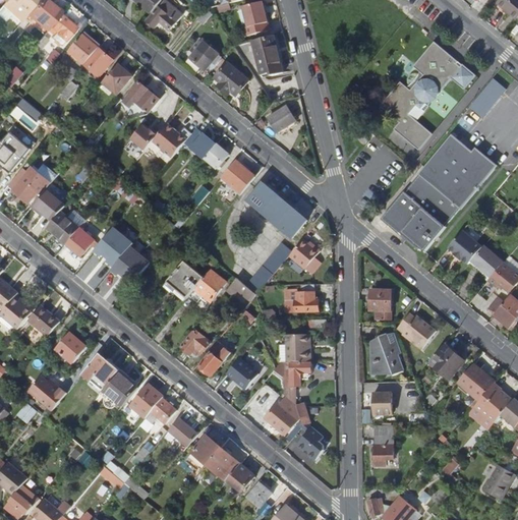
[(2,0),(2,1),(11,8),(14,4),(24,12),(35,0),(2,0)]
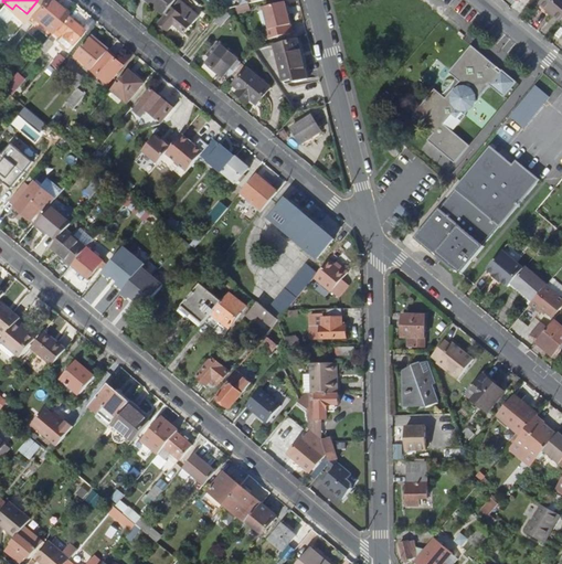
[(44,29),(48,31),(51,27),(62,14),(63,13),(51,3),(53,1),(51,0),(38,0),(27,13),(32,18),(29,22),(41,32),(44,29)]
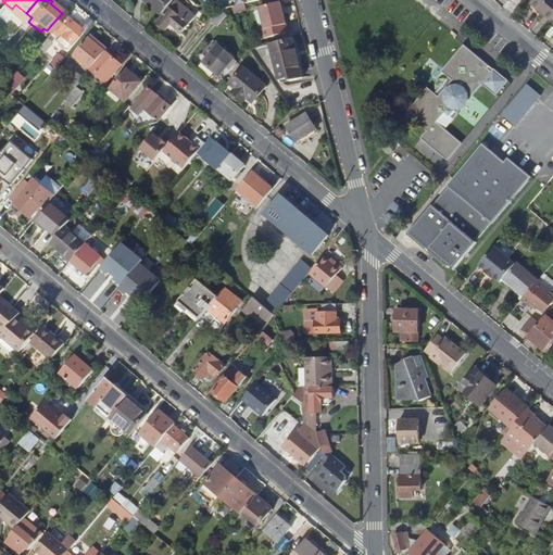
[(147,0),(161,12),(170,0),(147,0)]
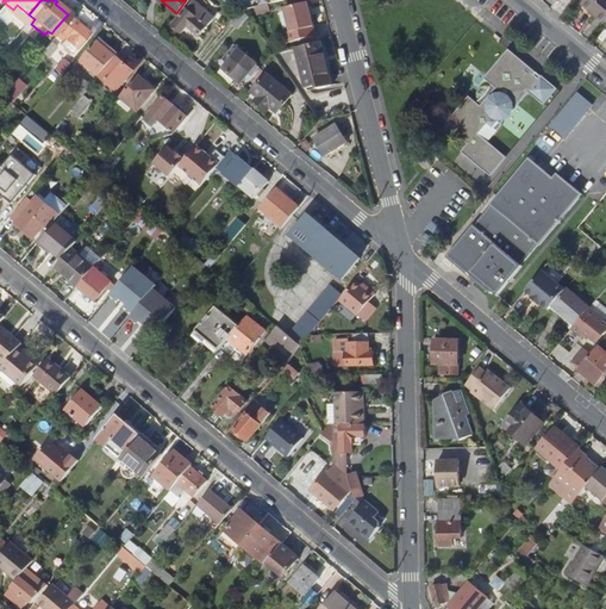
[(213,14),(194,0),(191,0),(172,25),(180,31),(186,25),(198,35),(213,14)]
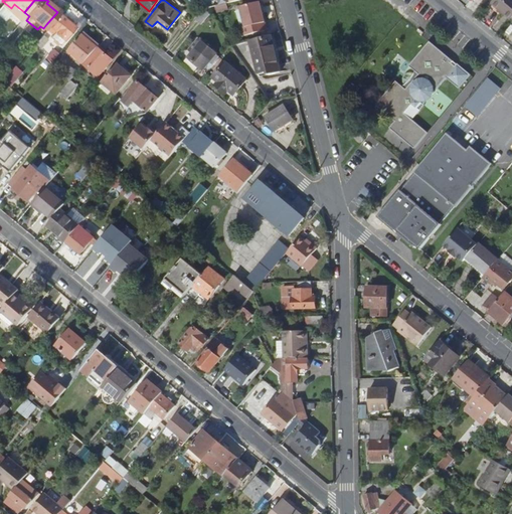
[(491,0),(489,3),(509,19),(511,15),(511,0),(491,0)]
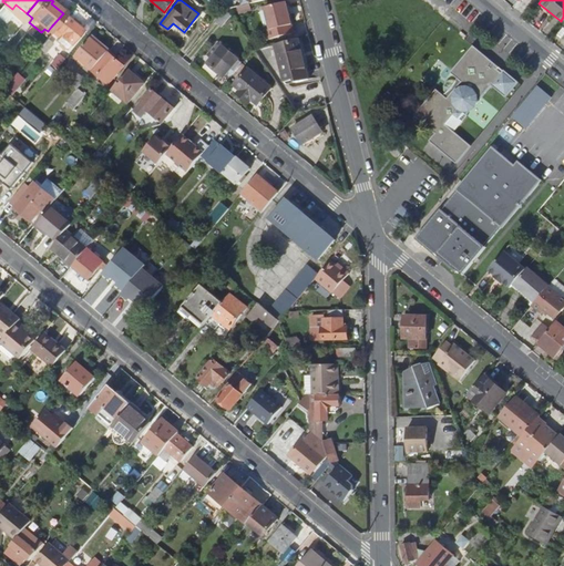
[(266,30),(269,40),(294,32),(285,2),(265,8),(270,29),(266,30)]
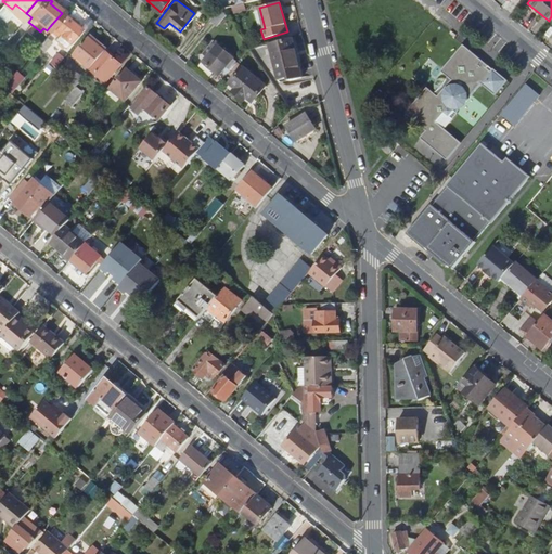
[(223,13),(217,8),(207,20),(215,25),(223,13)]
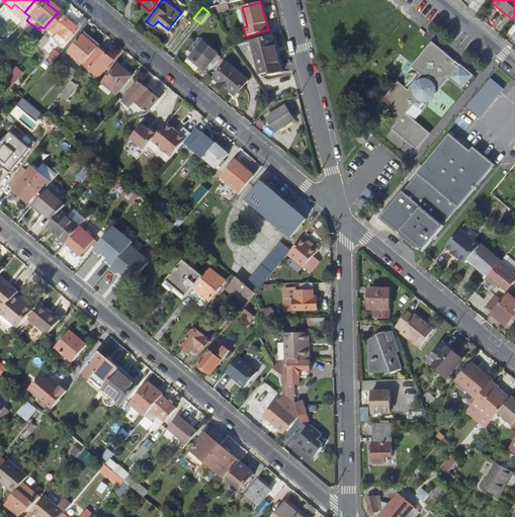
[(21,16),(26,20),(29,16),(24,12),(21,16)]
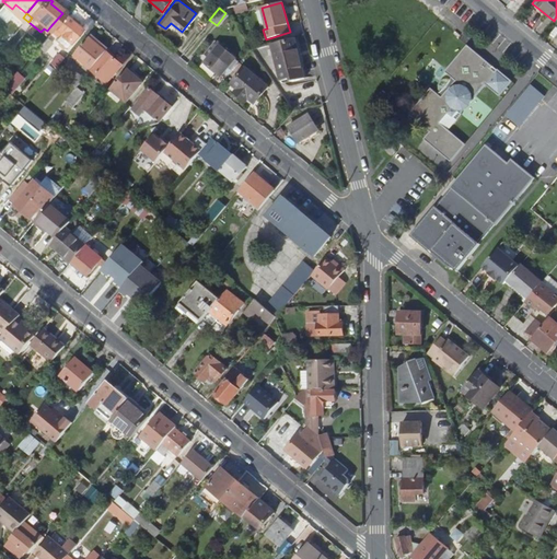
[(78,28),(61,14),(50,26),(57,32),(53,37),(64,46),(78,28)]
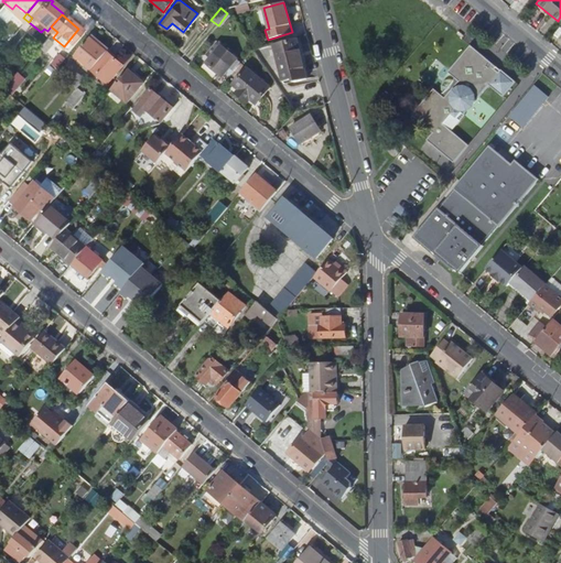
[(72,54),(88,68),(104,52),(86,36),(72,54)]
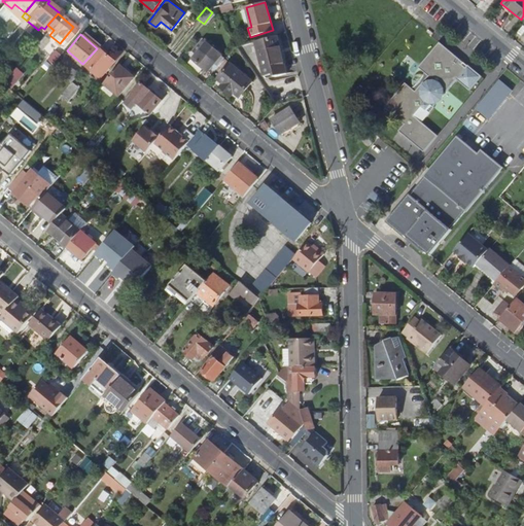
[(286,74),(277,37),(256,42),(265,77),(275,74),(275,77),(286,74)]
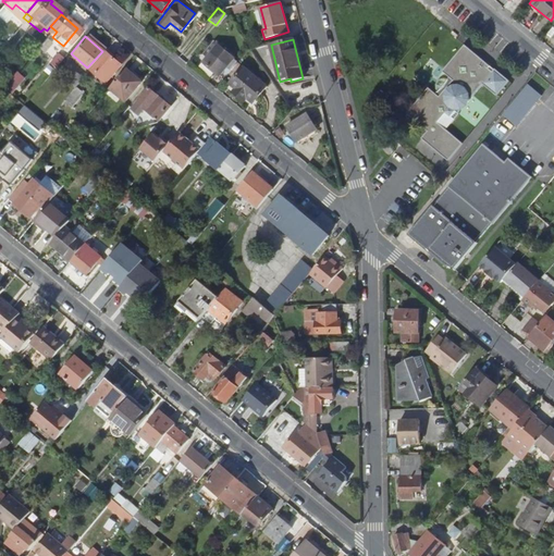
[(201,52),(205,57),(216,44),(211,40),(201,52)]
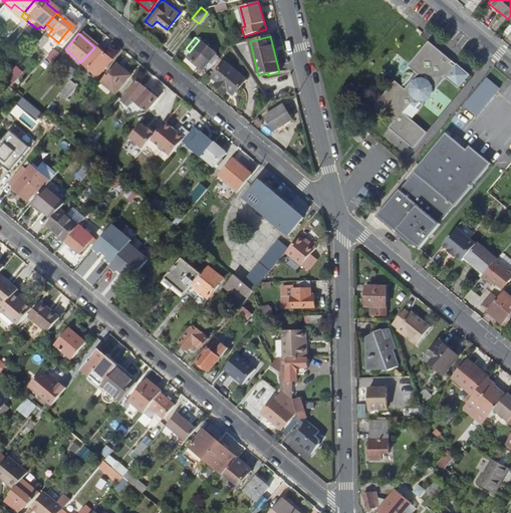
[(213,52),(199,40),(189,52),(186,56),(200,68),(213,52)]
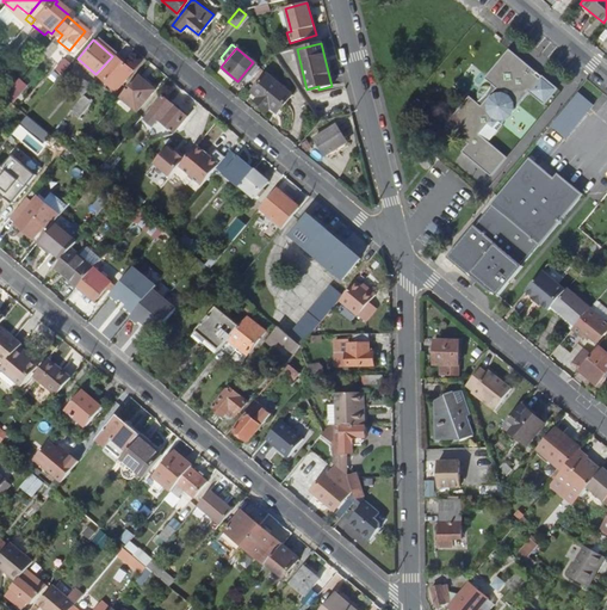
[(477,100),(478,102),(476,104),(469,98),(445,125),(468,145),(460,153),(489,179),(506,160),(488,145),(502,127),(501,127),(528,94),(544,106),(557,90),(542,78),(539,80),(534,76),(537,74),(508,50),(483,79),(491,86),(490,88),(488,87),(485,87),(483,87),(481,88),(479,90),(477,92),(477,93),(476,96),(476,98),(477,100)]
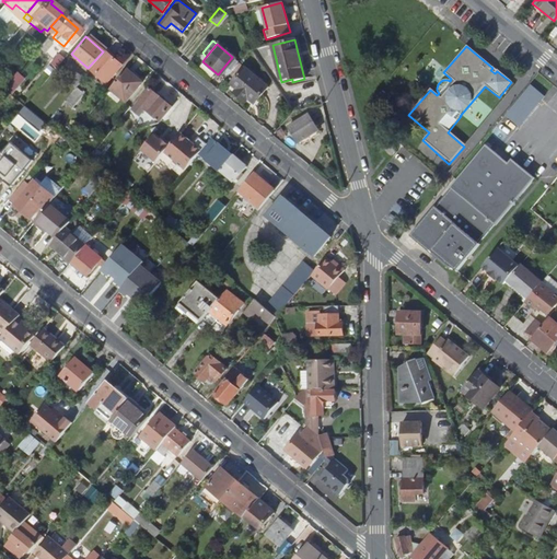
[(50,60),(56,65),(64,55),(58,50),(50,60)]
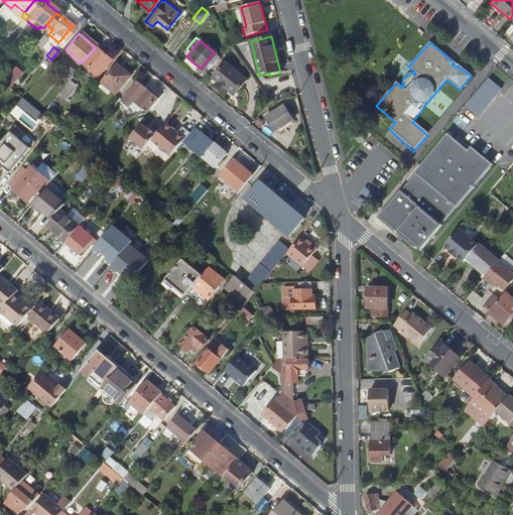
[(108,57),(95,47),(81,62),(76,70),(86,79),(89,77),(84,74),(88,69),(95,74),(108,57)]
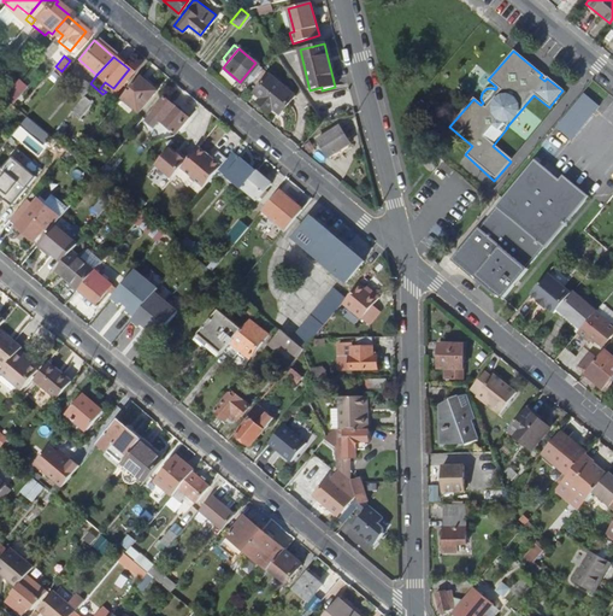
[(259,99),(266,104),(267,104),(275,109),(290,88),(270,72),(254,92),(260,97),(259,99)]
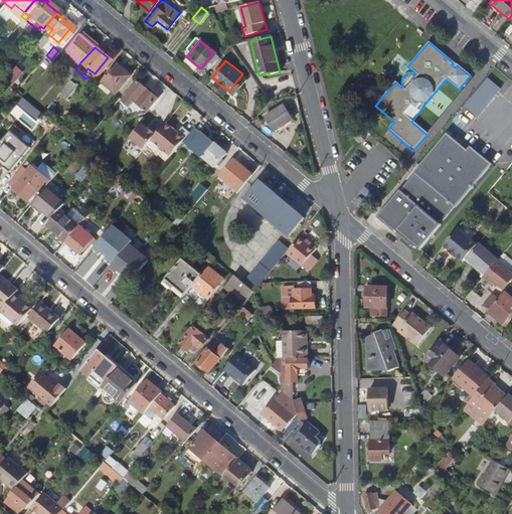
[(129,73),(115,61),(100,79),(113,92),(129,73)]
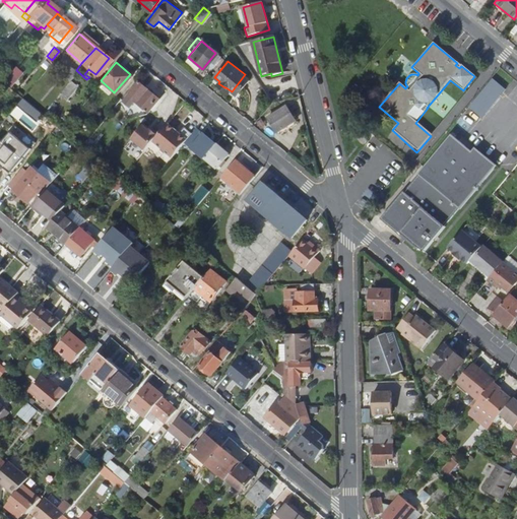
[(19,71),(13,66),(1,81),(7,85),(19,71)]
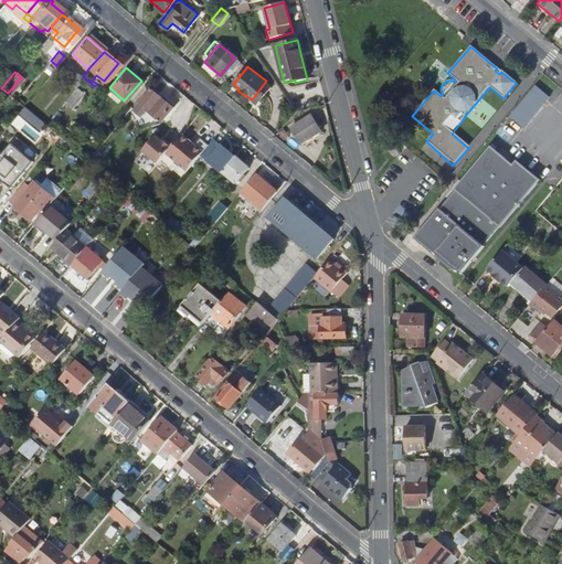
[(536,86),(509,117),(522,129),(549,97),(536,86)]
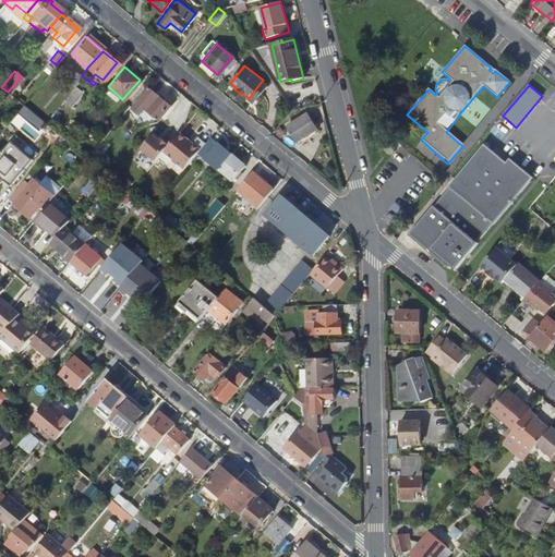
[(168,106),(146,88),(130,107),(135,112),(143,104),(158,117),(168,106)]
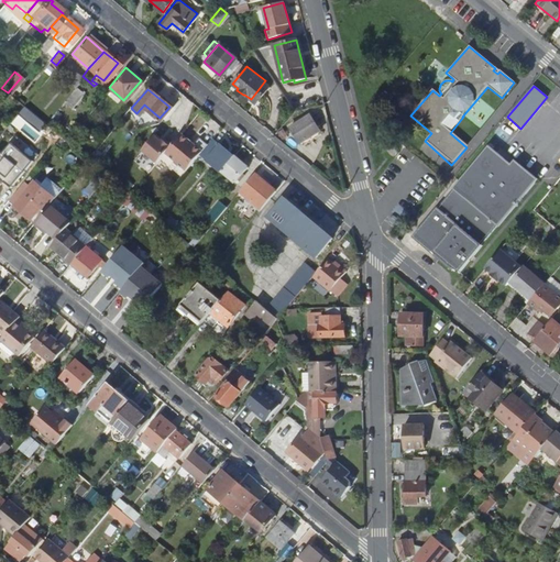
[(23,105),(18,111),(36,128),(42,120),(23,105)]
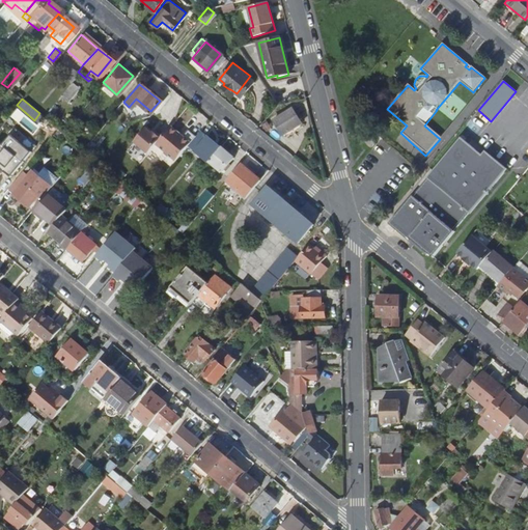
[(272,119),(280,134),(300,122),(292,108),(272,119)]
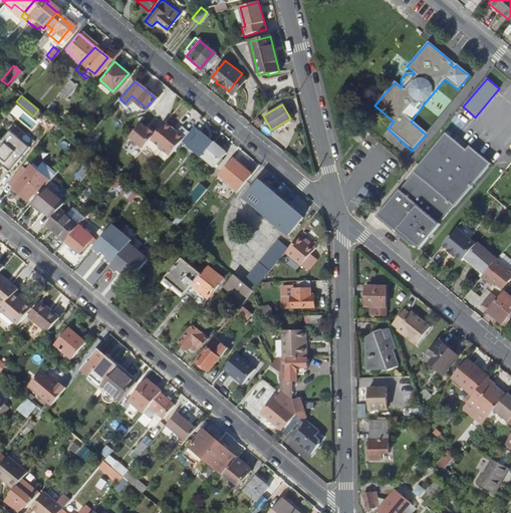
[(291,122),(290,118),(271,130),(273,133),(291,122)]
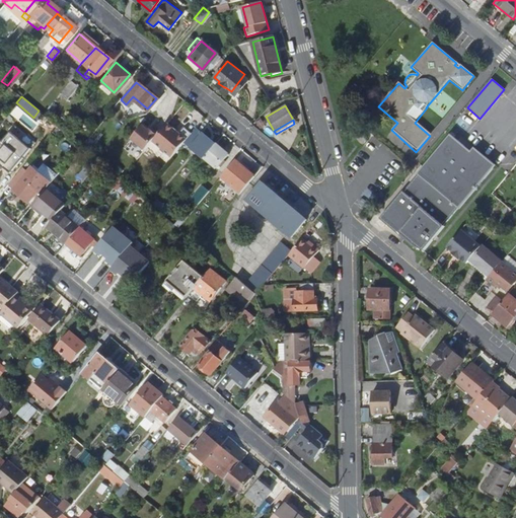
[(176,132),(164,122),(154,134),(149,140),(169,156),(181,141),(189,132),(181,126),(176,132)]
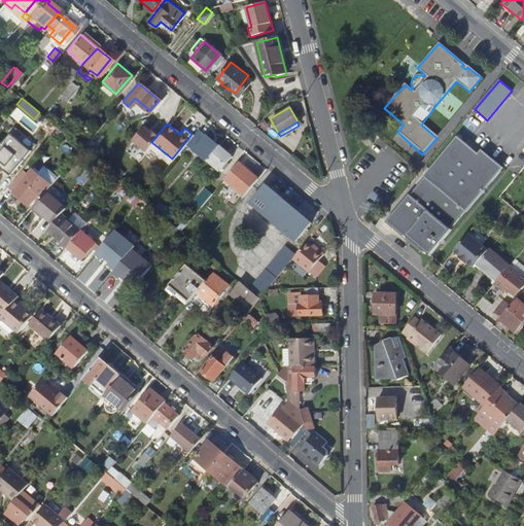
[(151,142),(156,136),(148,130),(148,131),(142,126),(131,139),(144,151),(151,142)]
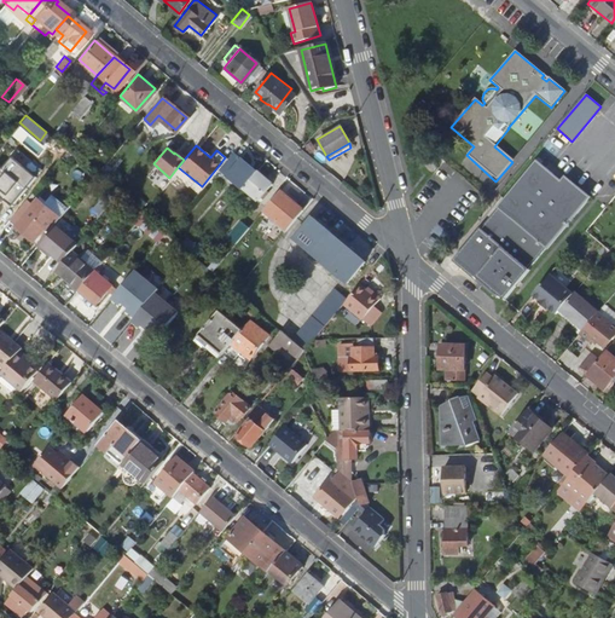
[(216,168),(239,188),(241,186),(251,173),(244,168),(248,163),(231,150),(225,157),(216,168)]
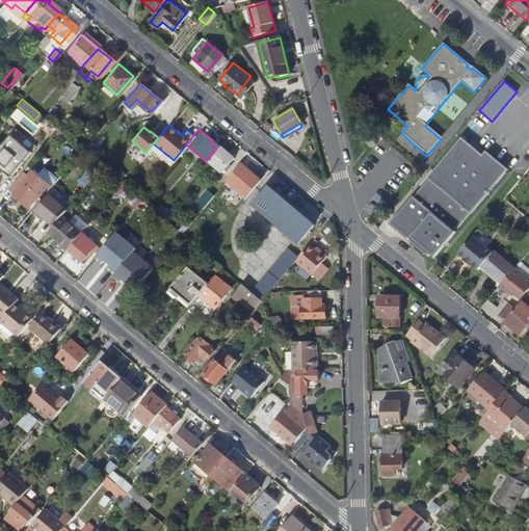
[(70,139),(61,133),(57,137),(65,144),(70,139)]
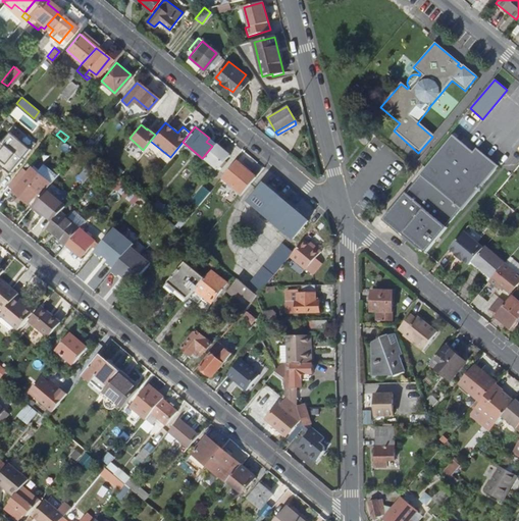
[(472,151),(452,134),(419,173),(420,175),(405,194),(404,192),(381,219),(404,238),(418,250),(419,248),(424,252),(446,226),(445,225),(460,208),(461,209),(498,165),(475,147),(472,151)]
